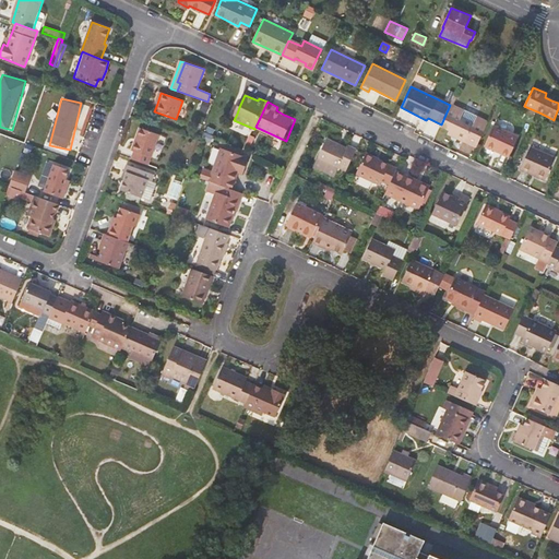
[(440,126),(449,130),(455,133),(454,137),(476,147),(489,120),(477,115),(474,122),(461,116),(465,109),(454,104),(451,103),(450,105),(441,125),(440,126)]
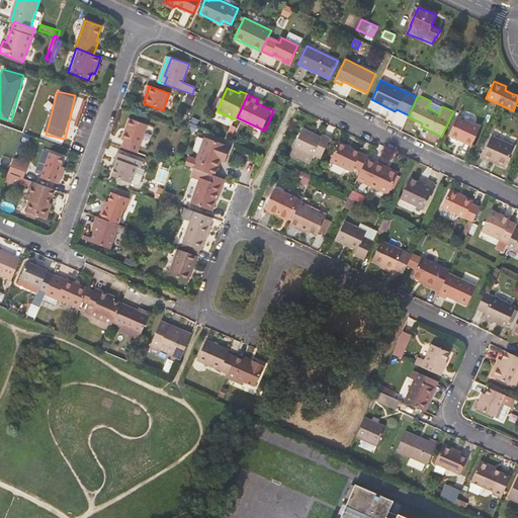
[(458,115),(449,135),(472,145),(481,126),(458,115)]
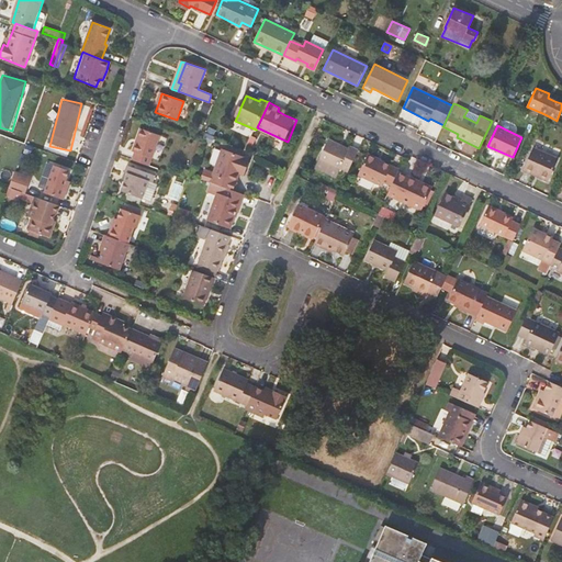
[(135,152),(132,159),(148,166),(159,136),(141,128),(132,152),(135,152)]
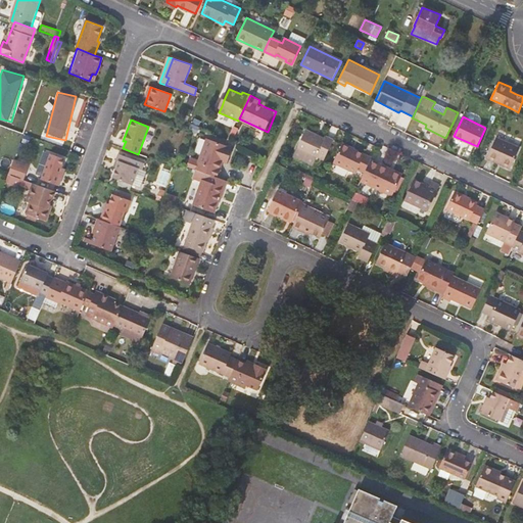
[(306,129),(296,149),(317,159),(318,156),(324,159),(333,139),(326,136),(325,138),(306,129)]
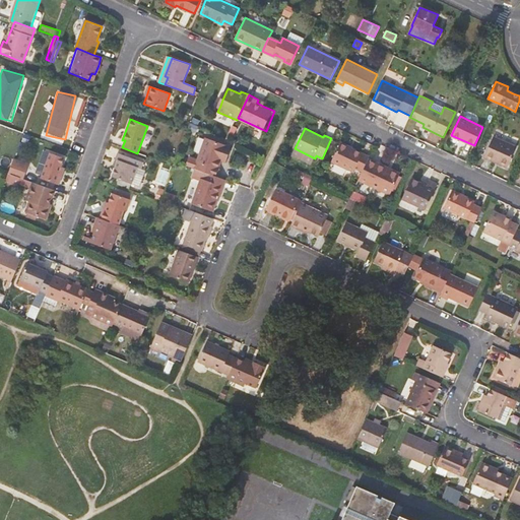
[(516,145),(494,135),(484,156),(508,167),(516,145)]
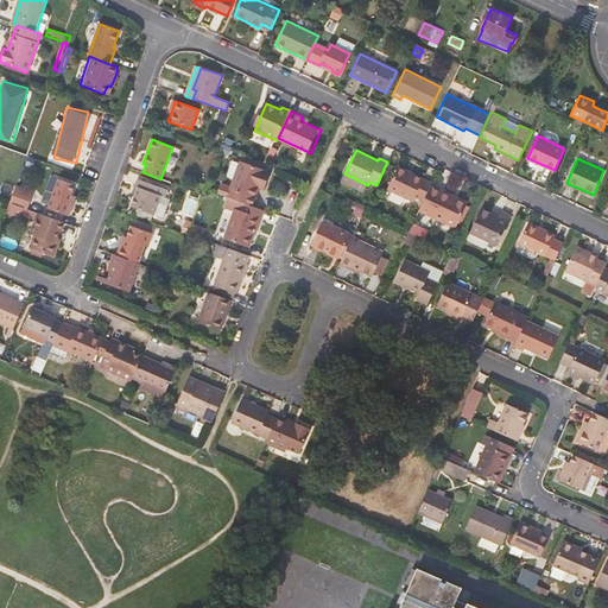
[(260,184),(266,185),(270,175),(241,165),(228,197),(244,203),(253,207),(257,197),(255,197),(258,188),(260,184)]
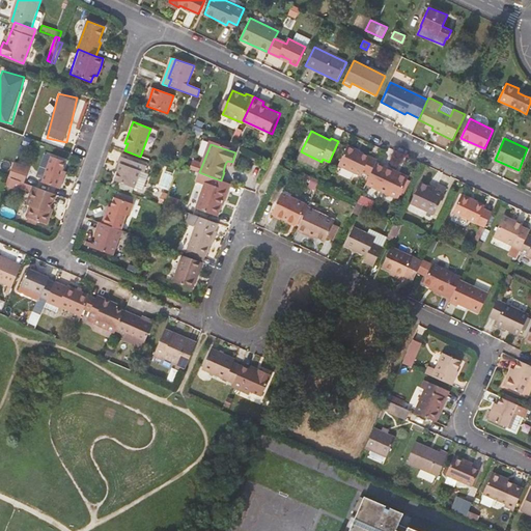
[(362,172),(370,175),(376,161),(378,160),(347,146),(339,165),(361,175),(362,172)]
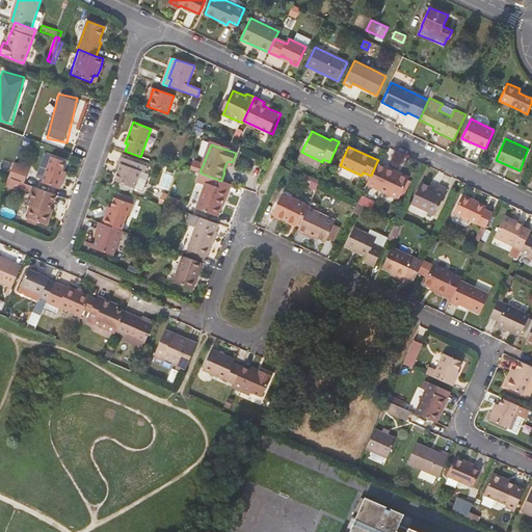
[(319,168),(322,162),(301,152),(298,159),(319,168)]
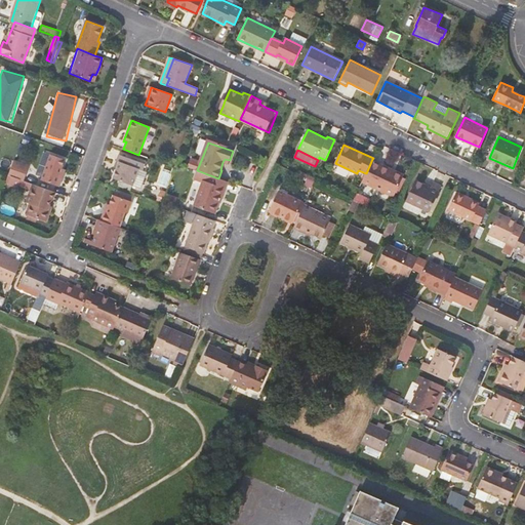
[(139,168),(131,166),(133,160),(119,155),(117,160),(120,161),(118,167),(114,178),(133,186),(142,189),(146,178),(137,175),(139,169),(139,168)]
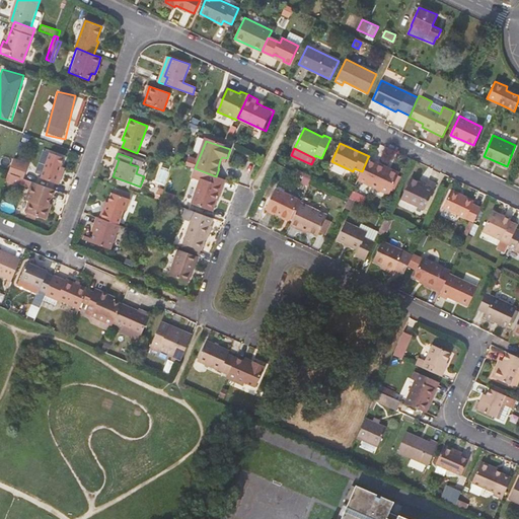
[(59,183),(62,174),(58,172),(60,166),(62,160),(49,155),(40,177),(59,183)]
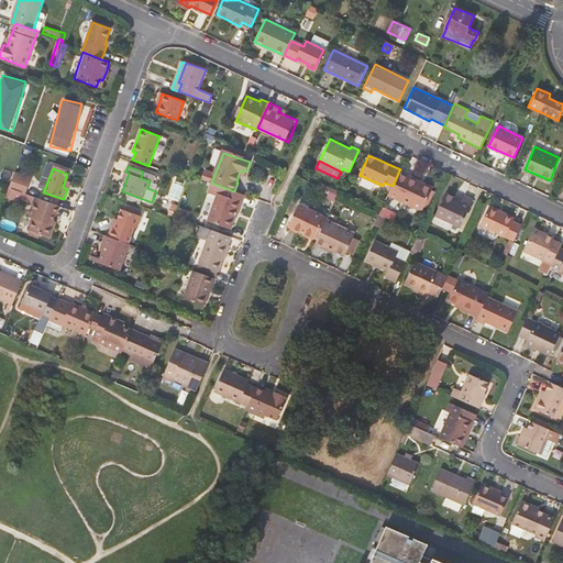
[(422,211),(432,189),(410,179),(411,177),(399,170),(393,186),(388,195),(422,211)]
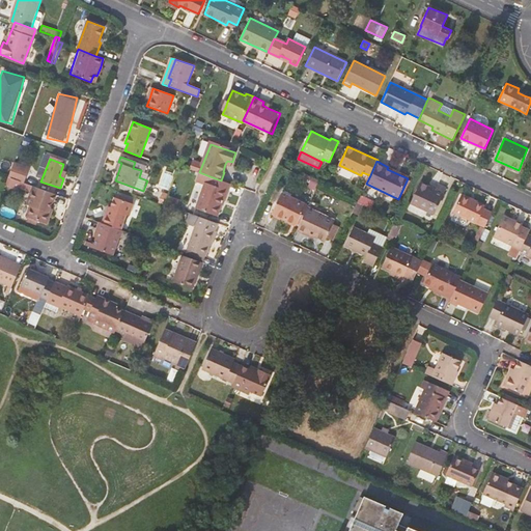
[(173,162),(171,168),(177,170),(179,165),(179,164),(173,162)]
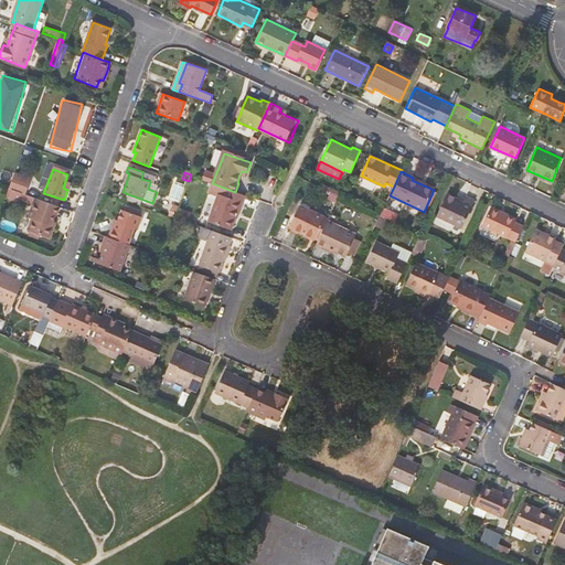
[(31,180),(14,174),(11,185),(10,189),(22,192),(25,194),(31,180)]
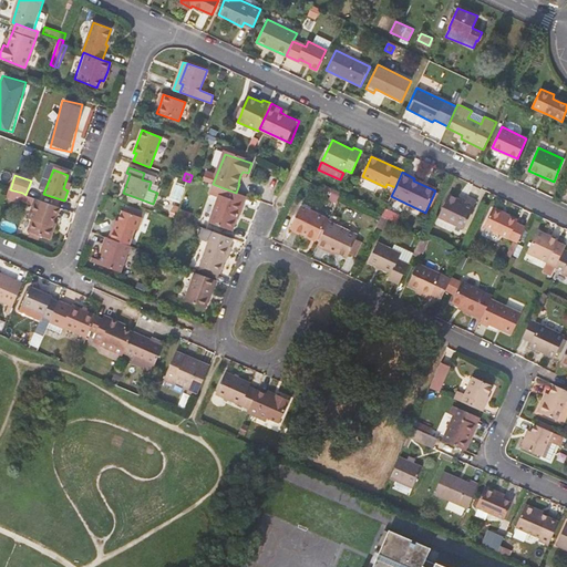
[(436,188),(414,178),(413,181),(435,191),(436,188)]
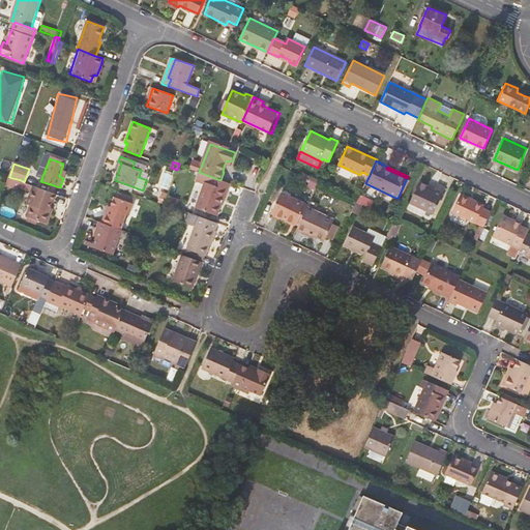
[(149,174),(141,171),(139,177),(147,180),(149,174)]
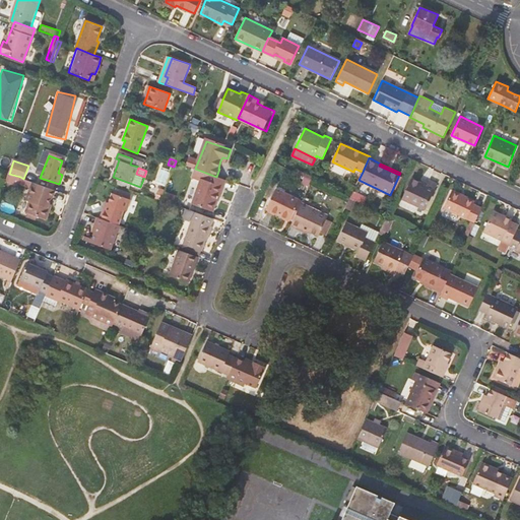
[(201,179),(205,181),(208,174),(195,169),(194,169),(191,178),(200,182),(201,179)]
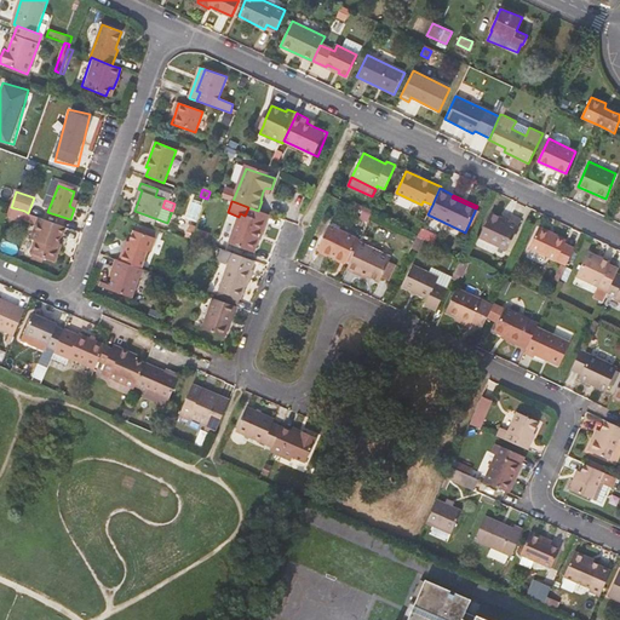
[(22,217),(24,211),(11,207),(7,214),(21,219),(22,217)]
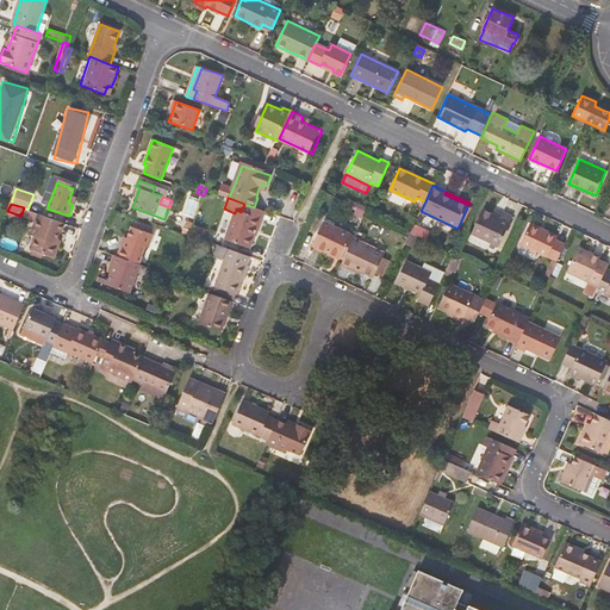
[(261,230),(268,212),(254,207),(244,204),(241,212),(236,210),(235,213),(225,238),(251,248),(256,237),(259,229),(261,230)]
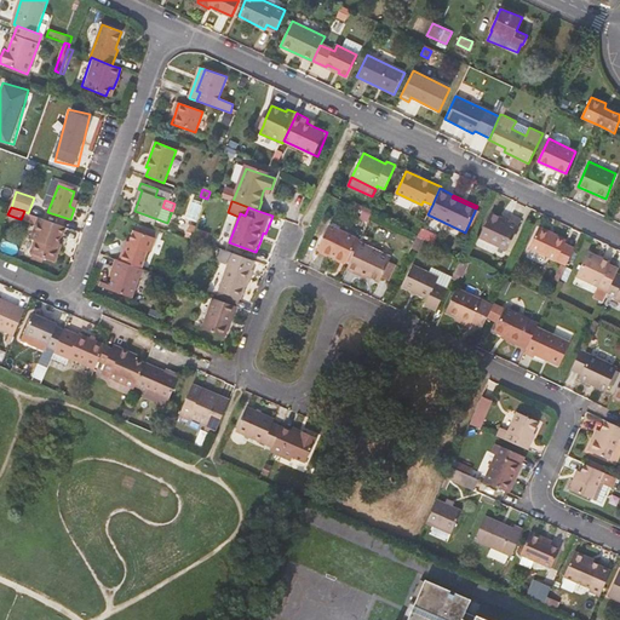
[(22,217),(35,222),(38,216),(28,213),(24,211),(22,217)]
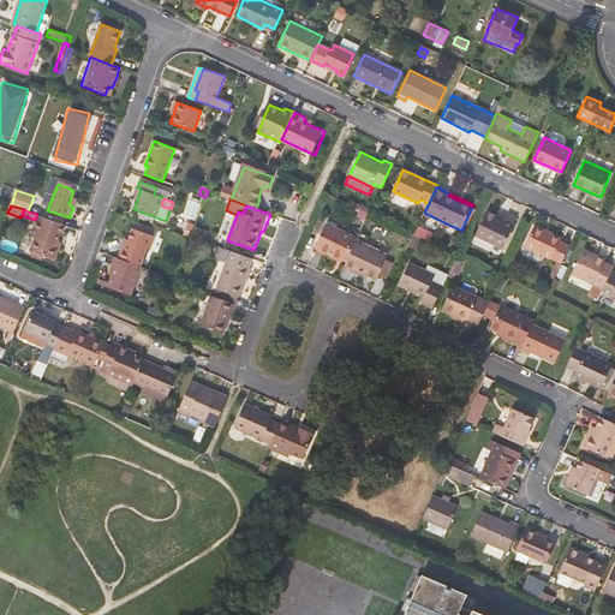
[(359,209),(356,216),(365,221),(369,214),(362,210),(359,209)]
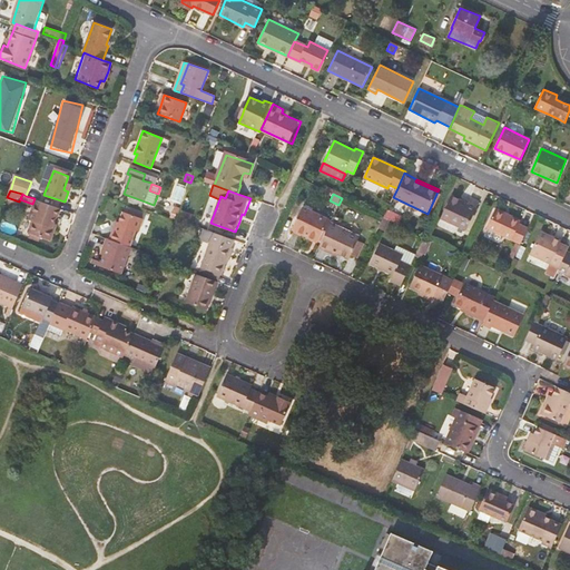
[(468,204),(460,200),(451,195),(441,217),(467,231),(480,203),(470,198),(469,202),(468,204)]
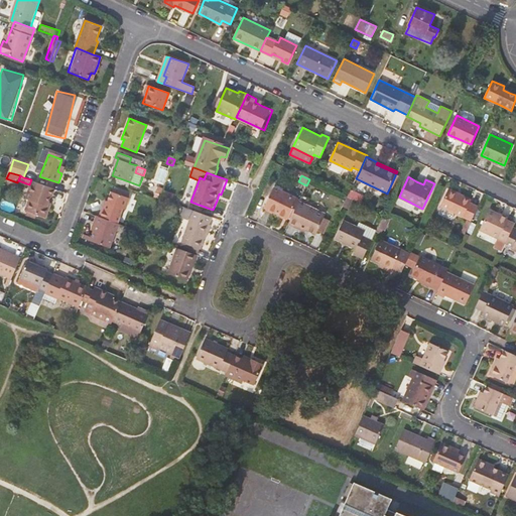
[(31,179),(29,184),(25,197),(29,199),(25,210),(45,217),(50,206),(46,205),(48,201),(50,195),(51,196),(54,188),(31,179)]
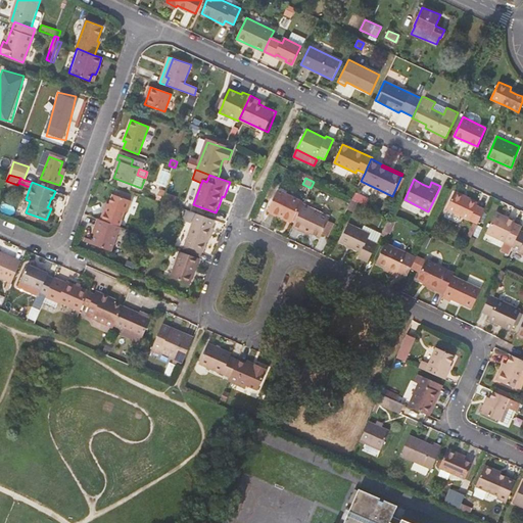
[(292,219),(295,221),(303,204),(304,202),(277,190),(268,210),(283,218),(284,215),(292,219)]
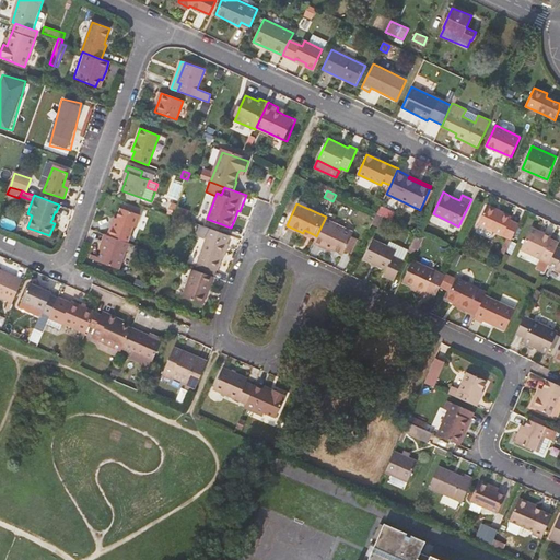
[(487,203),(486,206),(503,213),(503,211),(487,203)]
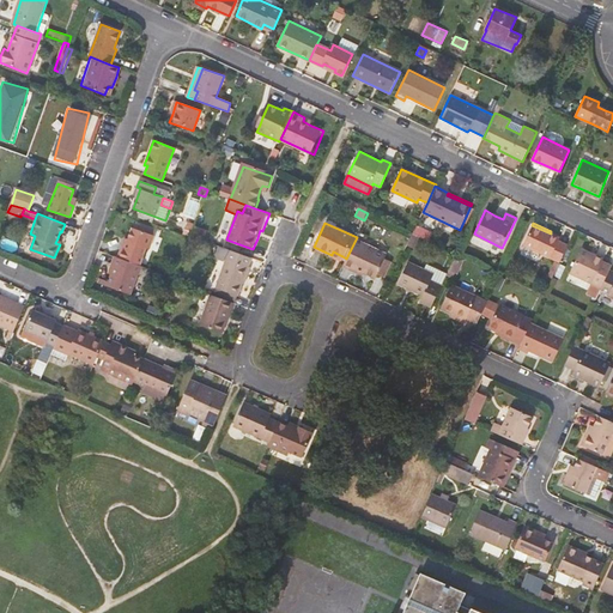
[(432,232),(417,225),(412,235),(418,237),(429,241),(432,232)]
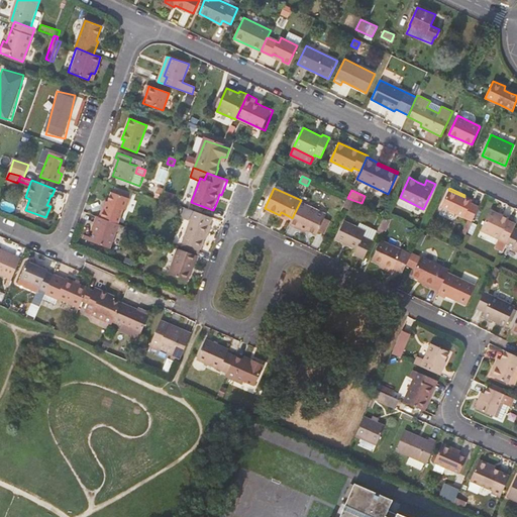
[(464,197),(448,190),(440,207),(468,219),(472,221),(479,207),(471,204),(472,201),(464,197)]
